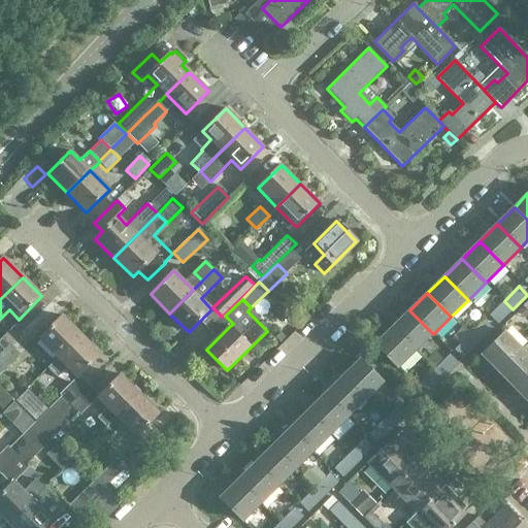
[(513,309),(504,301),(489,316),(497,324),(513,309)]
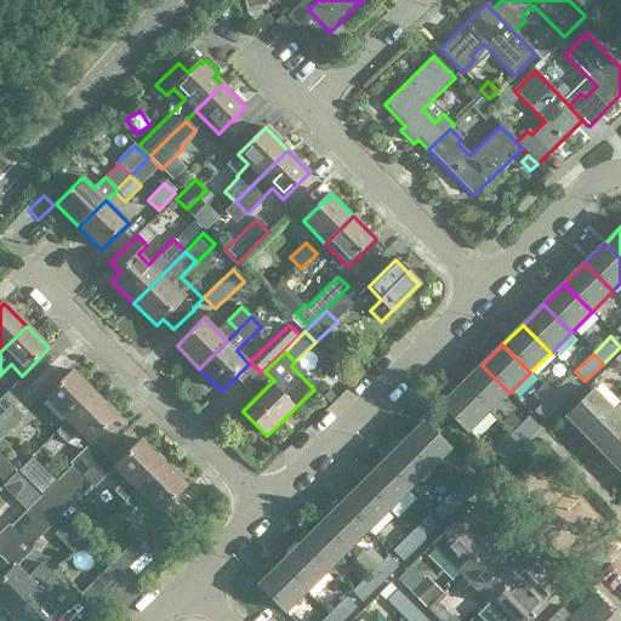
[(620,355),(609,368),(619,377),(620,374),(620,355)]
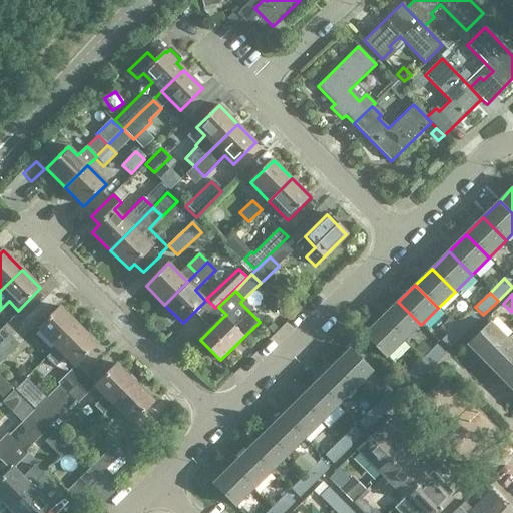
[(270,295),(264,301),(264,304),(271,311),(278,304),(270,295)]
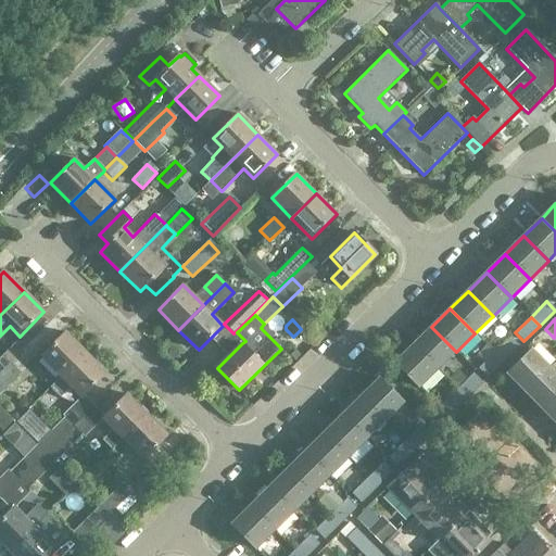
[(456,352),(431,327),(413,345),(438,370),(456,352)]
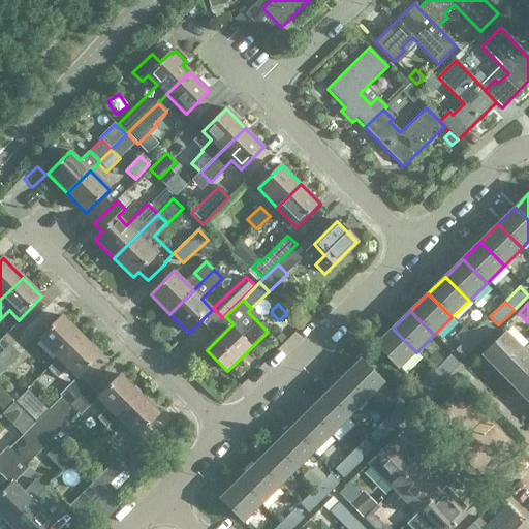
[(58,359),(81,336),(61,317),(38,339),(58,359)]
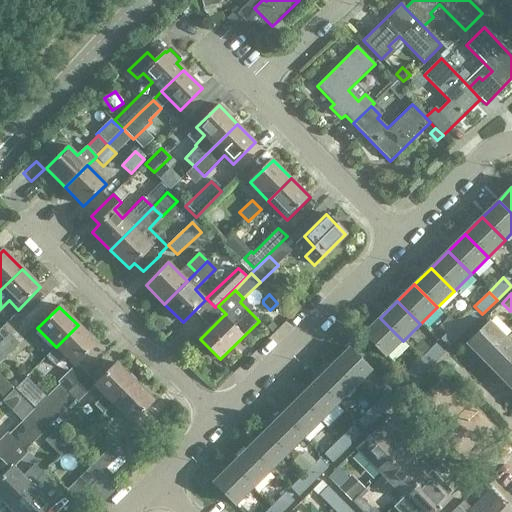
[(469,311),(455,325),(463,334),(478,319),(469,311)]
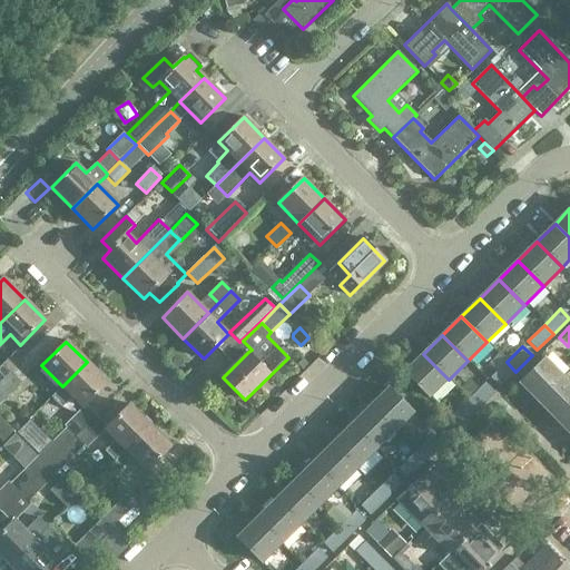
[(449,380),(423,354),(404,373),(430,399),(449,380)]
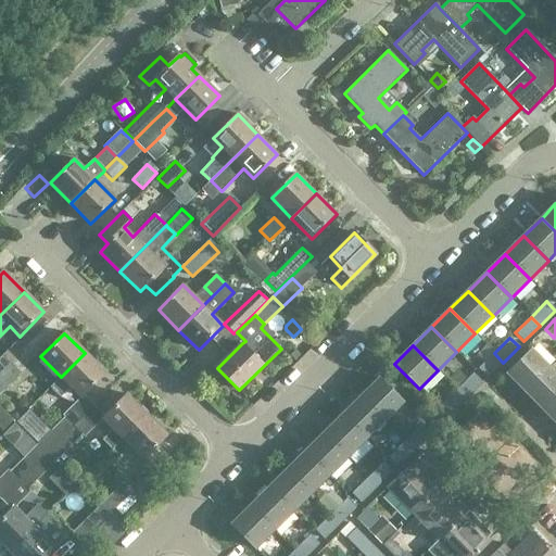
[(525,394),(550,370),(531,351),(506,376),(525,394)]
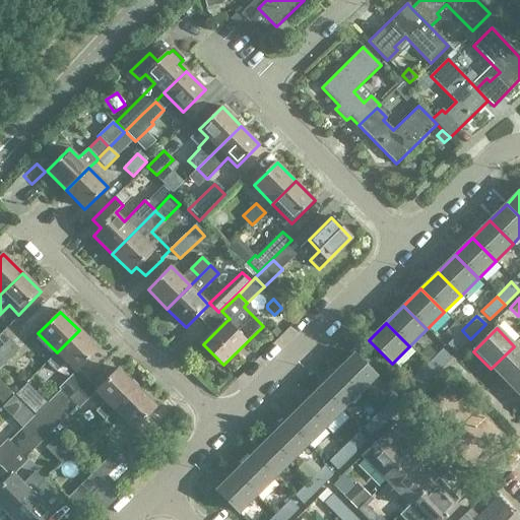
[(79,330),(57,352),(47,363),(57,372),(66,362),(76,372),(99,349),(79,330)]
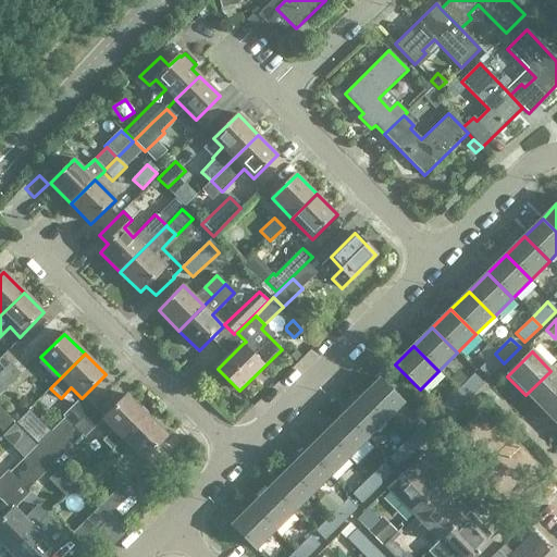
[(504,363),(495,354),(480,369),(489,379),(504,363)]
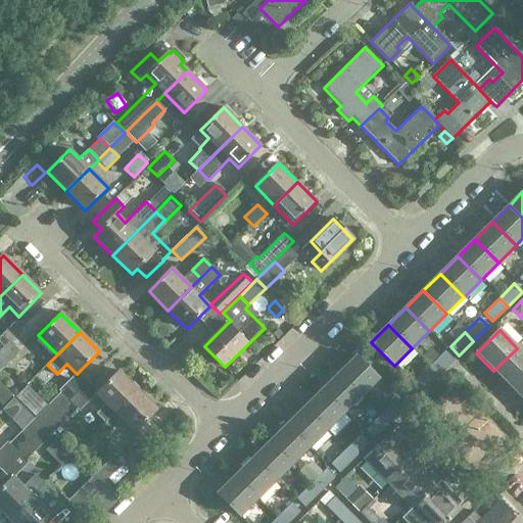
[(2,335),(0,337),(0,353),(11,343),(2,335)]
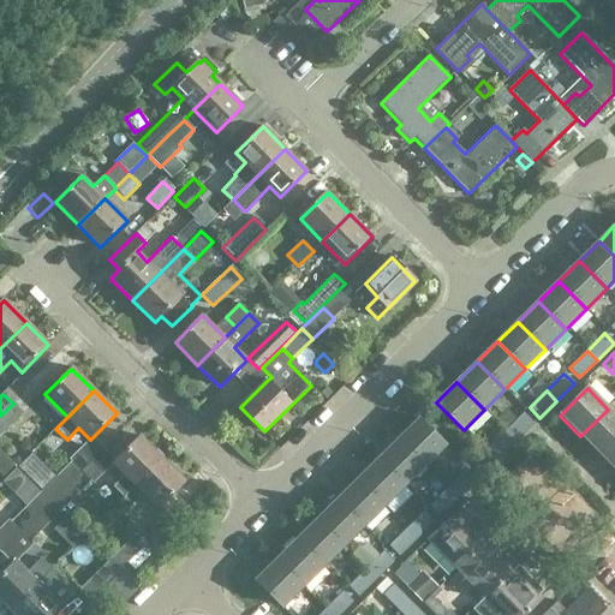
[(0,435),(23,413),(13,404),(0,416),(0,435)]
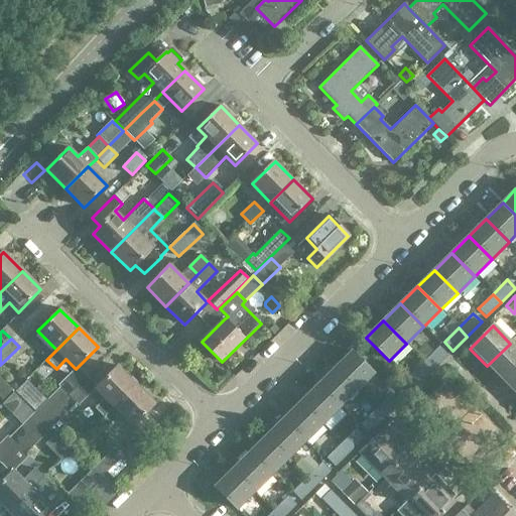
[(515,371),(515,349),(510,344),(487,366),(504,383),(515,371)]
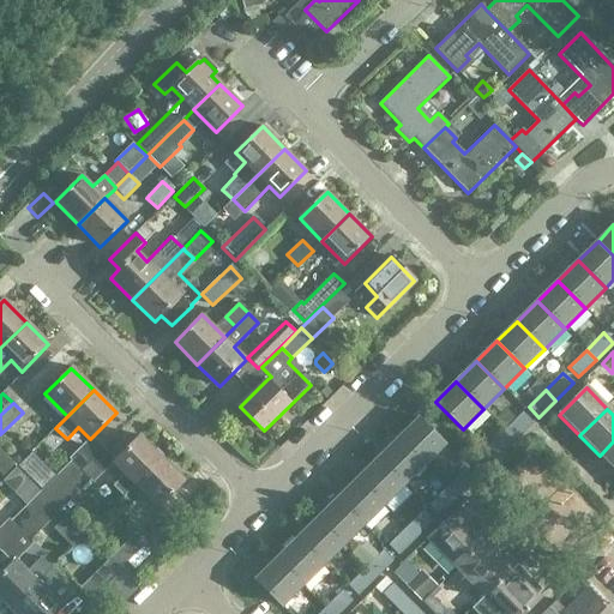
[(505,431),(515,440),(533,422),(523,413),(505,431)]
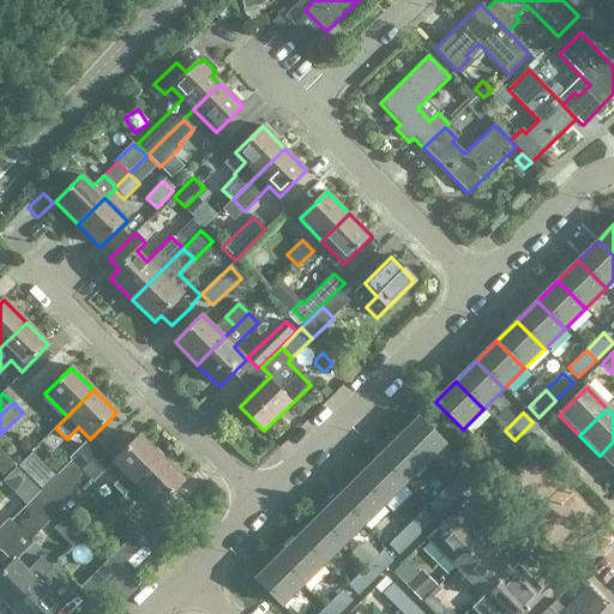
[(398,439),(425,467),(445,446),(419,419),(398,439)]
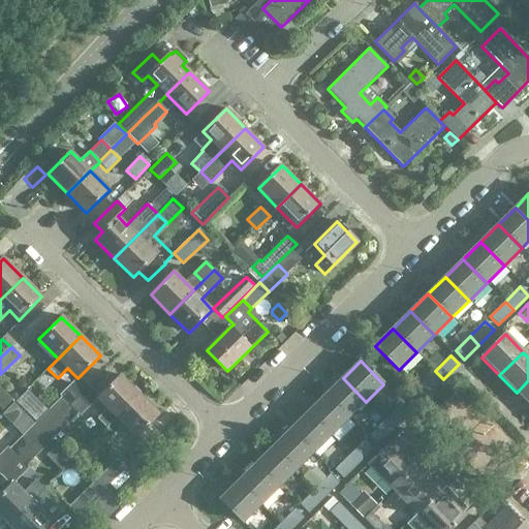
[(443,379),(435,371),(421,385),(429,394),(443,379)]
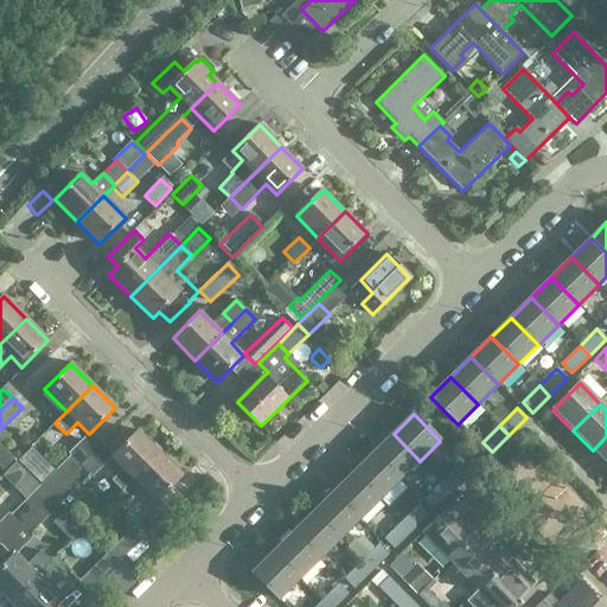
[(113,458),(123,468),(113,480),(122,491),(134,479),(160,453),(139,432),(113,458)]
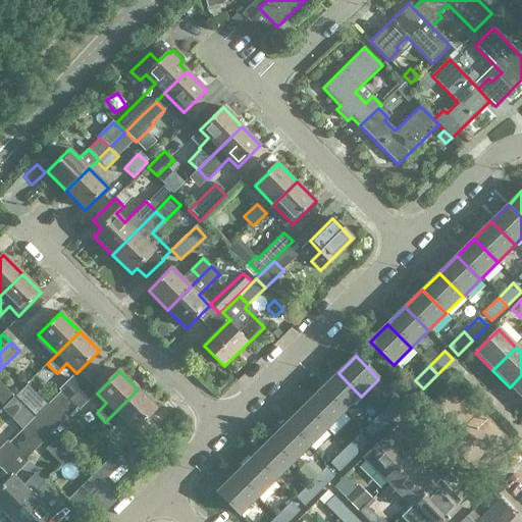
[(338,373),(321,390),(344,414),(361,397),(338,373)]
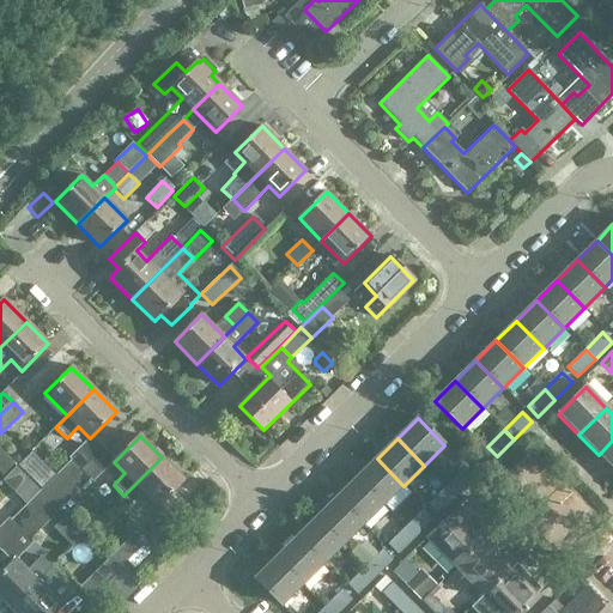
[(612,441),(599,455),(612,469),(612,441)]
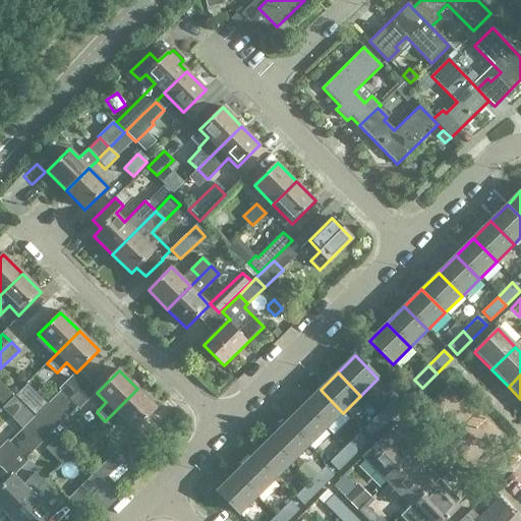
[(137,389),(115,411),(134,430),(157,408),(137,389)]
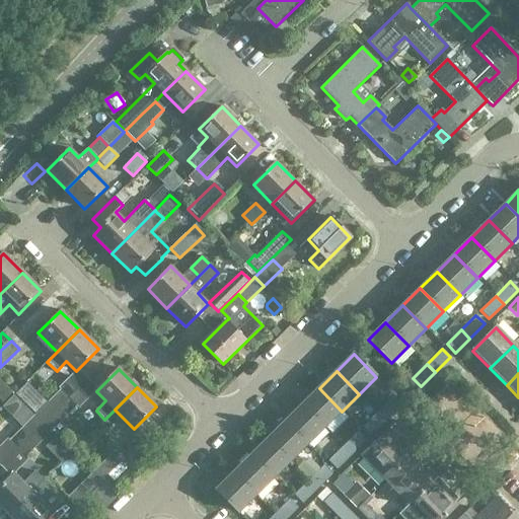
[(342,412),(319,388),(302,405),(324,429),(342,412)]
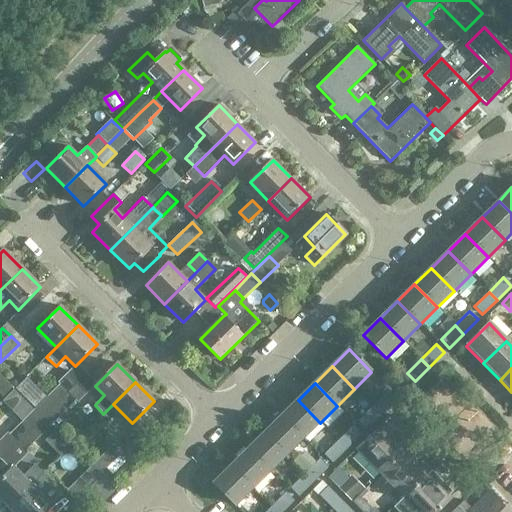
[(42,418),(67,393),(59,385),(34,410),(42,418)]
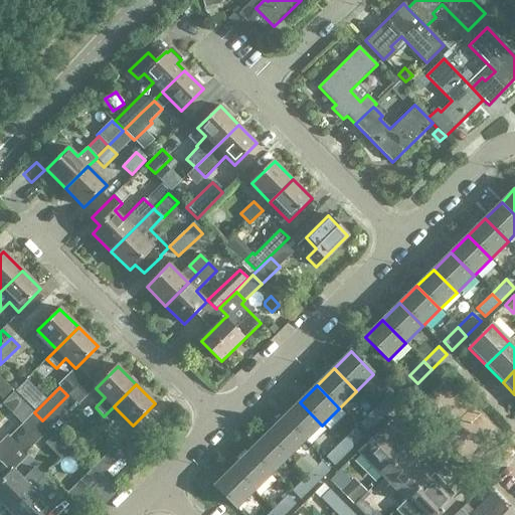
[(387,397),(374,409),(383,417),(397,403),(389,394),(387,397)]
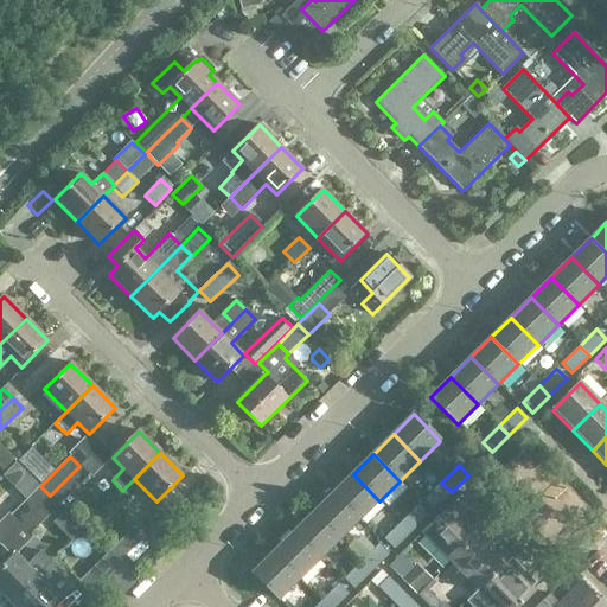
[(80,466),(50,496),(61,505),(90,475),(80,466)]
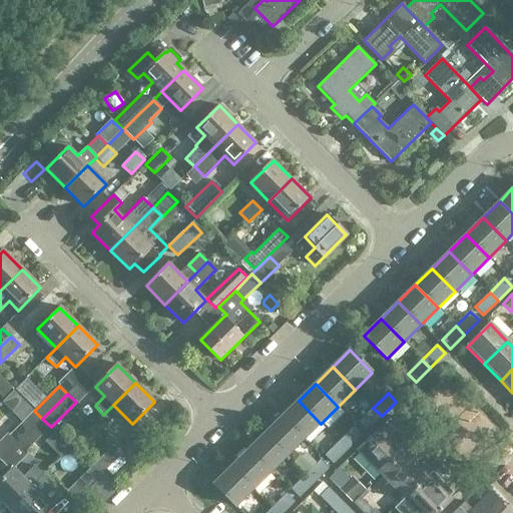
[(321,424),(299,401),(282,418),(304,440),(321,424)]
